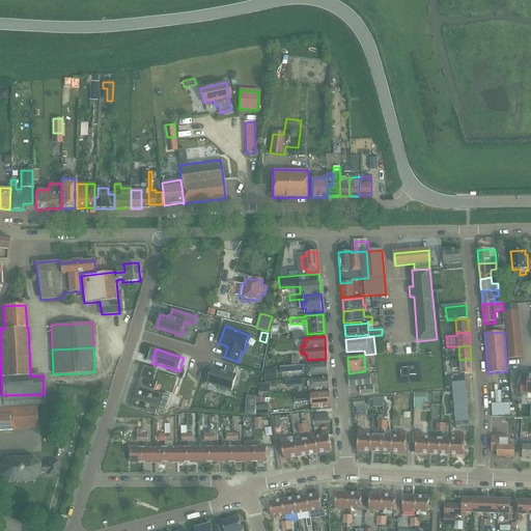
[(459,360),(451,361),(452,368),(459,368),(460,373),(472,372),(471,359),(459,360)]
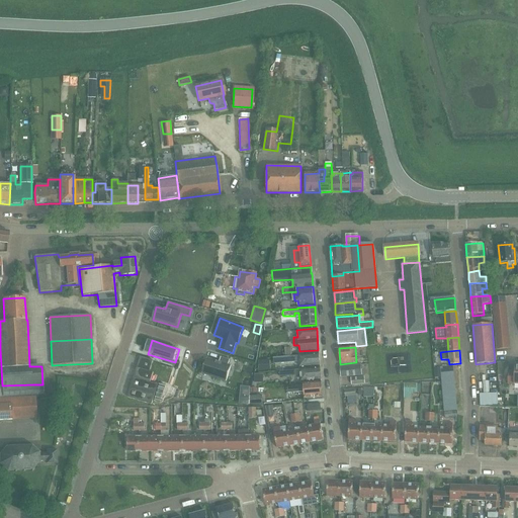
[(299,367),(320,365),(319,354),(291,356),(285,357),(273,358),(273,363),(298,361),(299,367)]
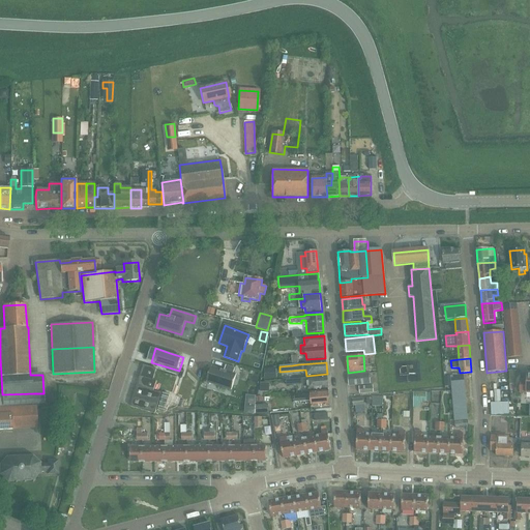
[(212,366),(207,383),(232,390),(237,375),(233,374),(235,369),(226,365),(225,371),(212,366)]
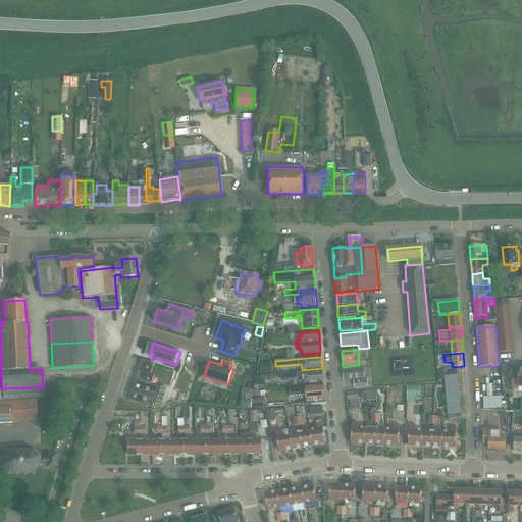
[(141,361),(140,366),(152,370),(154,364),(141,361)]
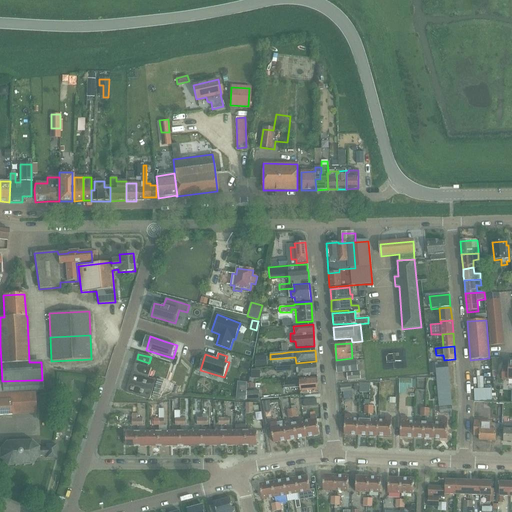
[(266,354),(255,355),(256,366),(267,365),(266,354)]
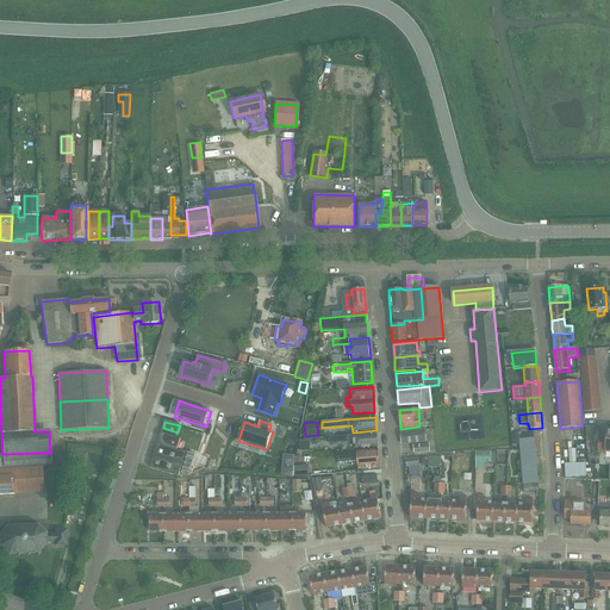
[(161,434),(175,439),(178,433),(163,428),(161,434)]
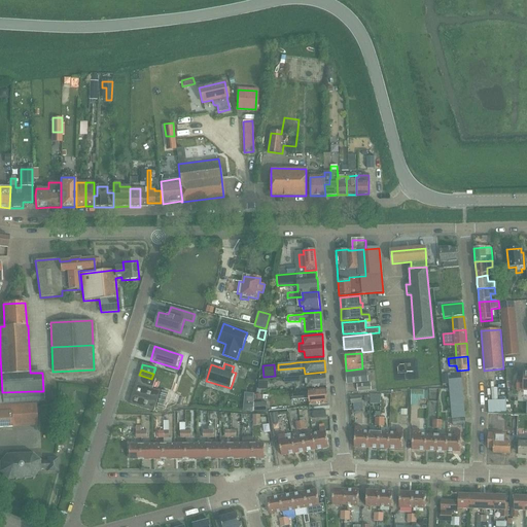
[(517,391),(526,391),(526,371),(524,371),(524,378),(517,378),(517,391)]
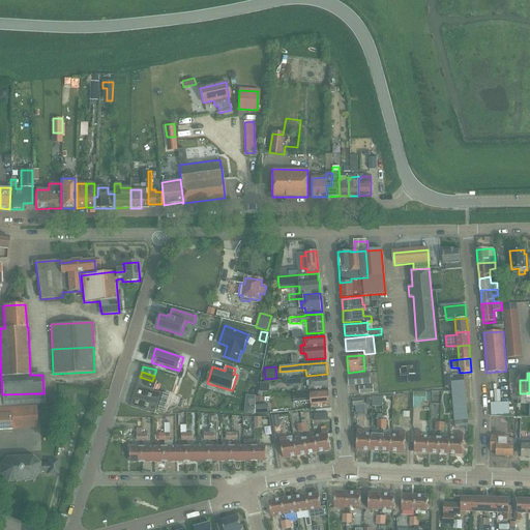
[(348,375),(349,386),(370,384),(369,374),(348,375)]
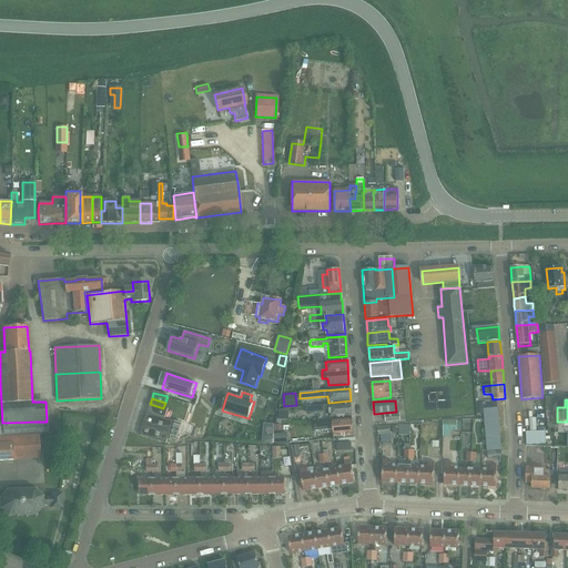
[(150,404),(146,415),(164,421),(168,409),(163,408),(150,404)]
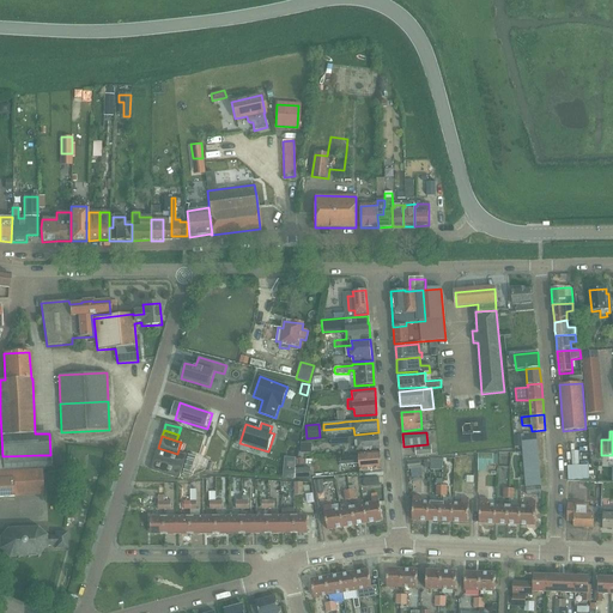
[(356,451),(380,449),(378,436),(331,441),(331,447),(356,444),(356,451)]
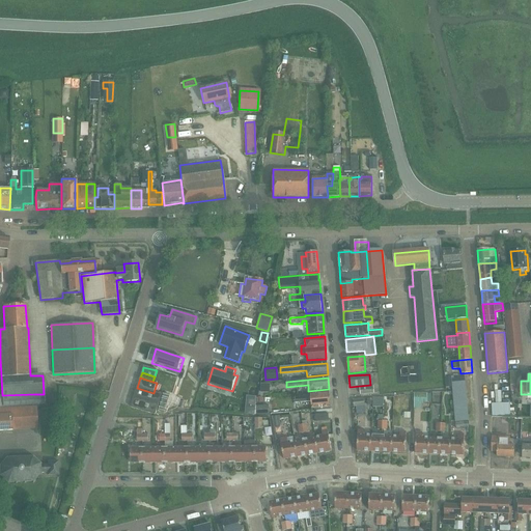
[(260,393),(271,392),(270,383),(259,384),(260,393)]
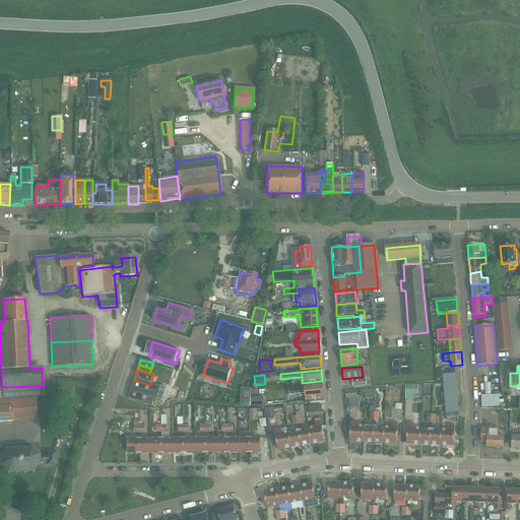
[(134,380),(131,389),(155,396),(157,387),(150,385),(134,380)]
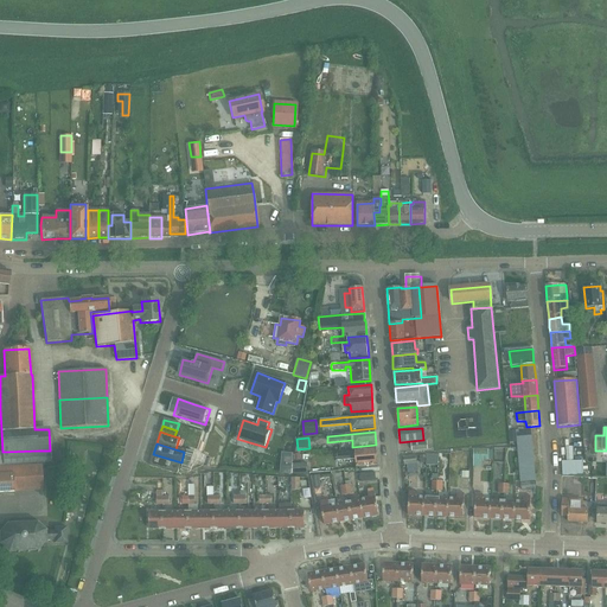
[(356,467),(377,465),(376,448),(355,449),(355,453),(337,455),(337,461),(356,460),(356,467)]
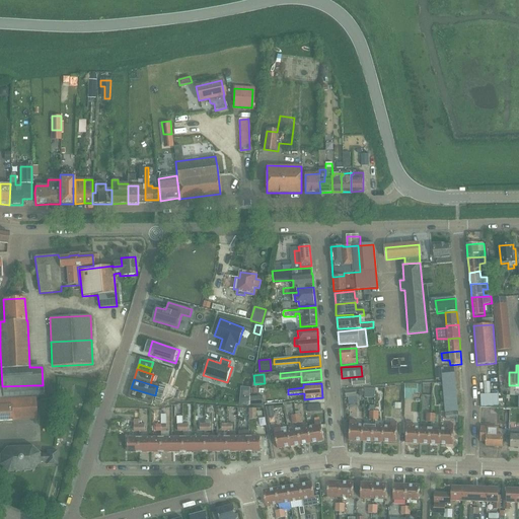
[(422,384),(405,384),(404,399),(413,399),(413,393),(422,393),(422,384)]
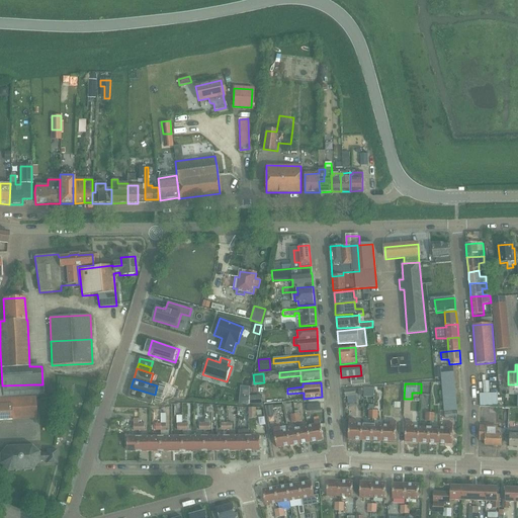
[(0,397),(44,395),(42,384),(32,384),(2,385),(0,385),(0,397)]
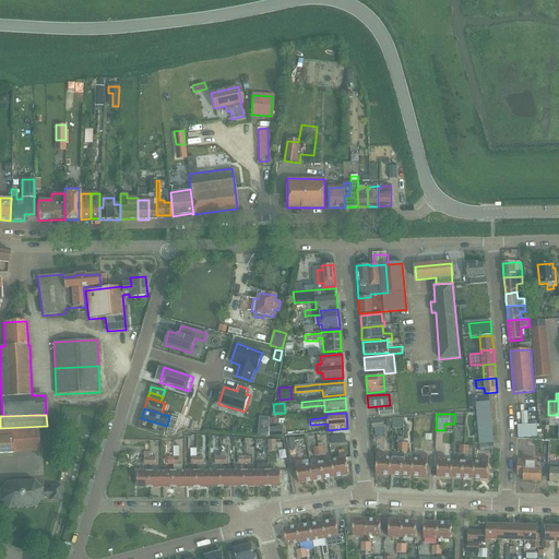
[(167,426),(141,418),(138,429),(163,437),(167,426)]
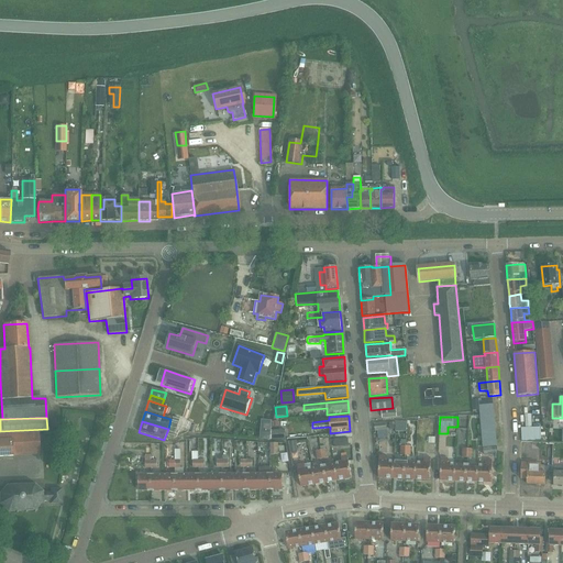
[(271,440),(286,439),(285,429),(272,430),(271,440)]
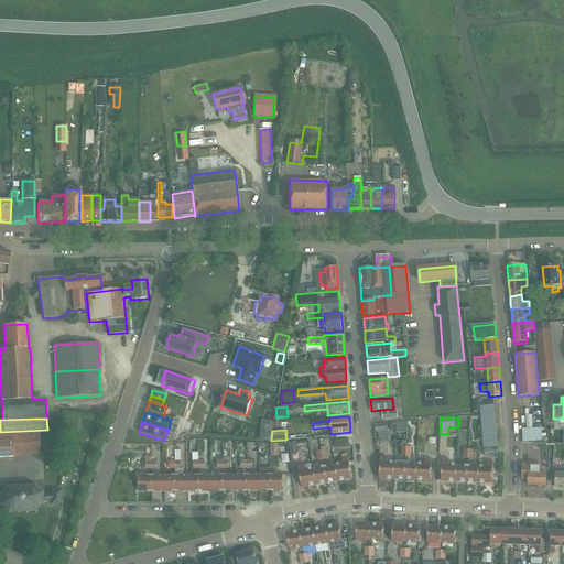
[(261,431),(260,441),(271,442),(272,432),(261,431)]
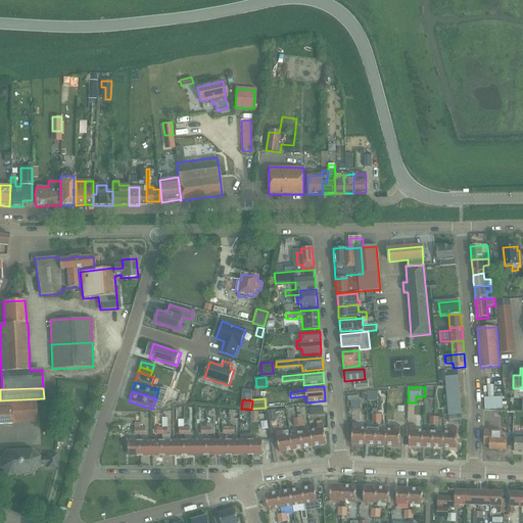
[(0,425),(12,425),(12,424),(37,422),(36,401),(0,402),(0,425)]
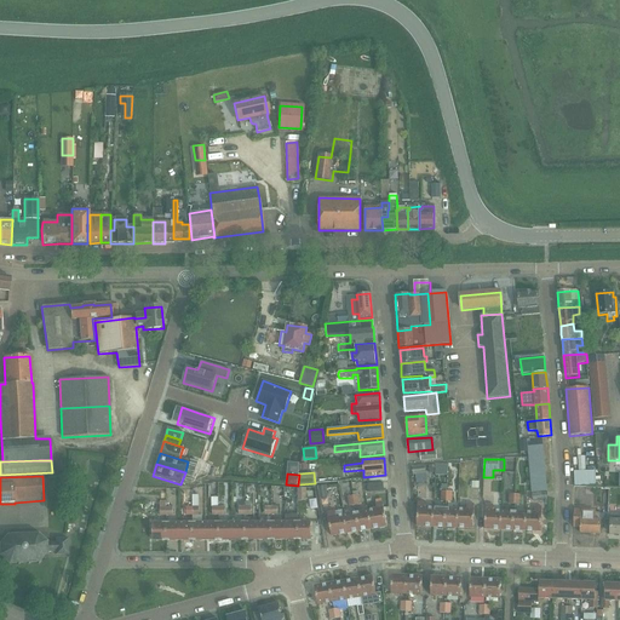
[(319,487),(320,499),(328,498),(326,486),(319,487)]
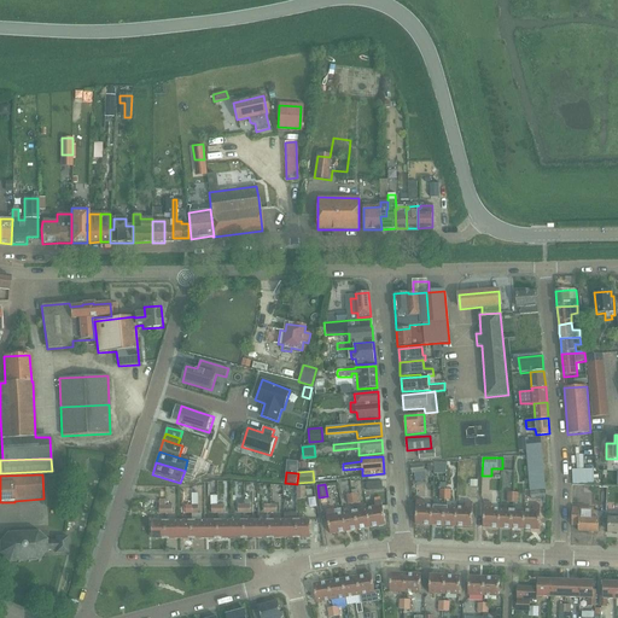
[(367,508),(371,528),(385,525),(380,501),(374,502),(374,507),(367,508)]
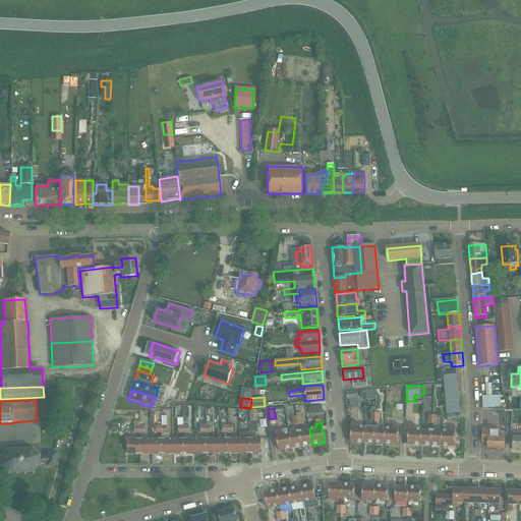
[(350,443),(362,443),(362,426),(356,426),(356,422),(351,422),(350,443)]
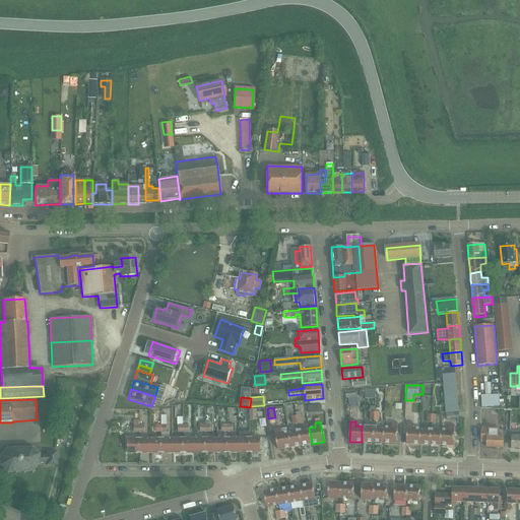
[(385,427),(384,443),(396,444),(397,424),(391,423),(391,427),(385,427)]
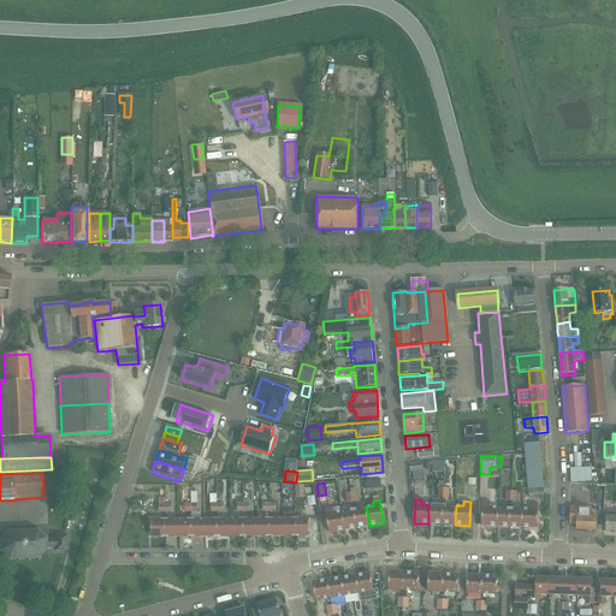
[(481,526),(496,527),(496,507),(489,507),(490,502),(483,502),(481,526)]
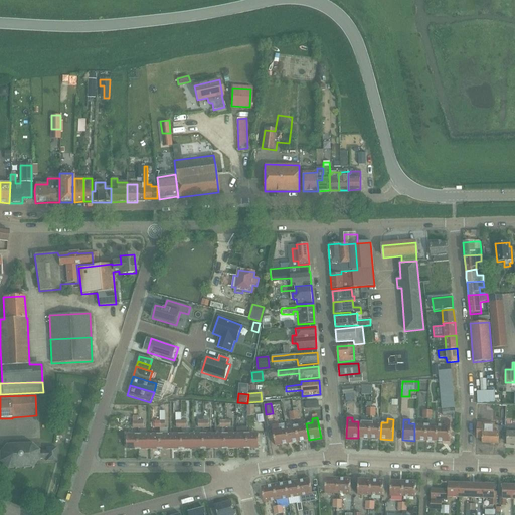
[(369,439),(370,422),(361,421),(358,421),(358,438),(369,439)]
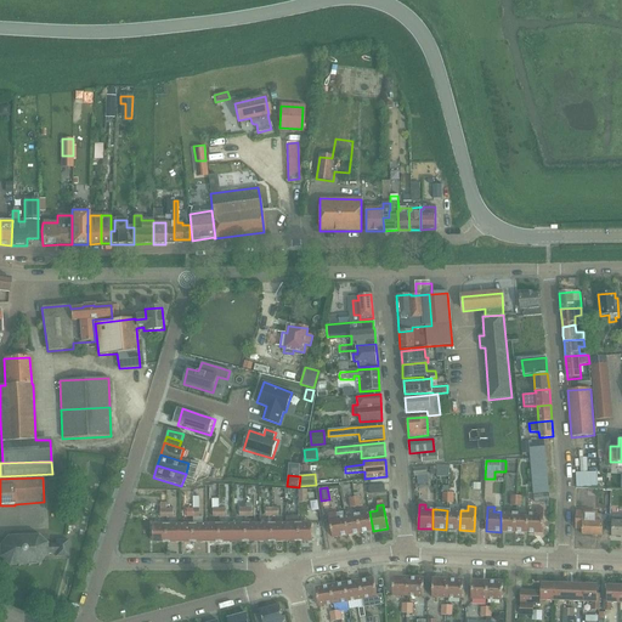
[(529,513),(527,532),(542,533),(543,509),(536,509),(536,514),(529,513)]
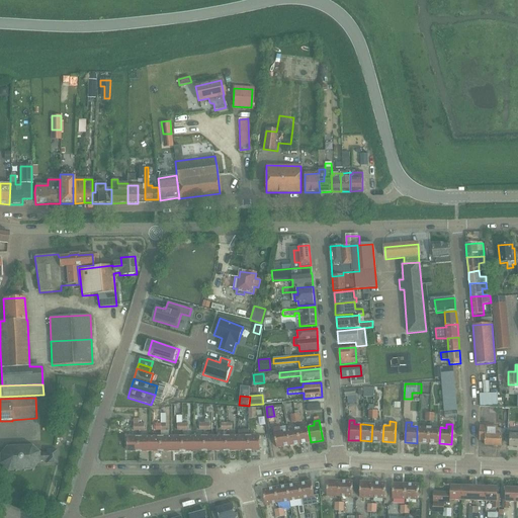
[(383,425),(372,425),(371,441),(382,441),(383,425)]
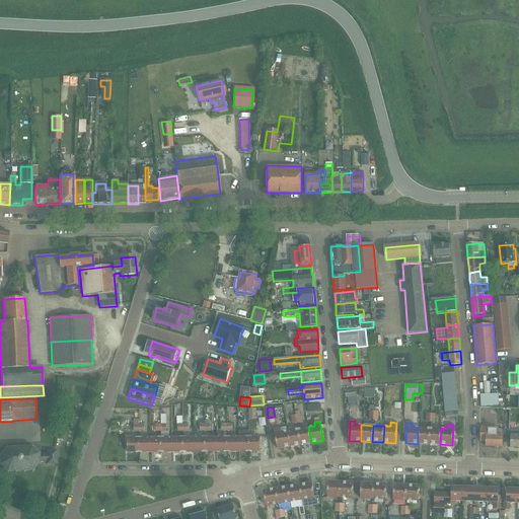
[(480,442),(486,442),(486,447),(502,448),(502,436),(502,431),(502,430),(497,430),(488,429),(488,427),(482,426),(480,442)]
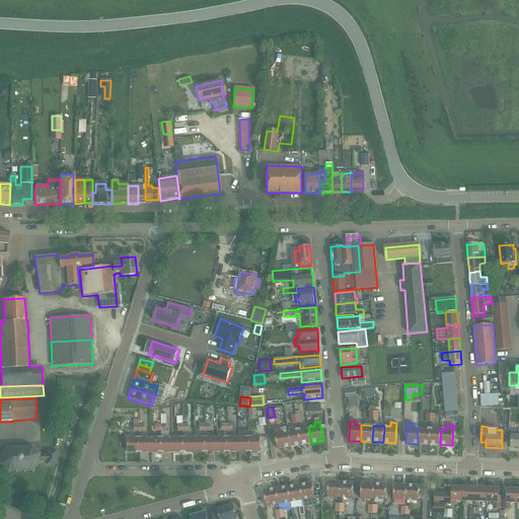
[(297,429),(300,445),(311,443),(308,427),(297,429)]
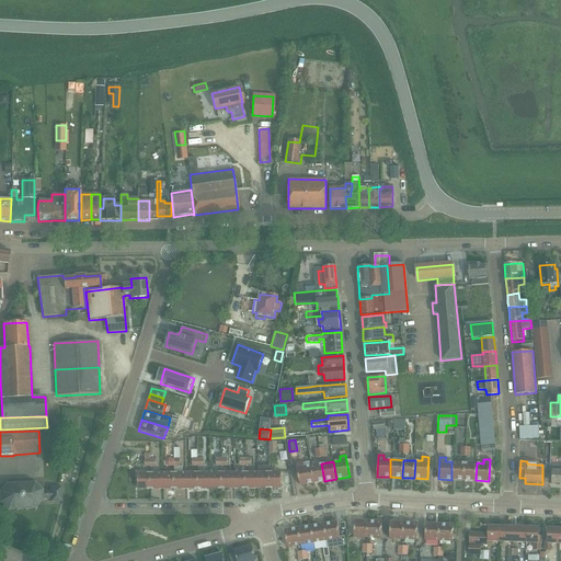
[(451,461),(451,480),(464,480),(465,462),(451,461)]
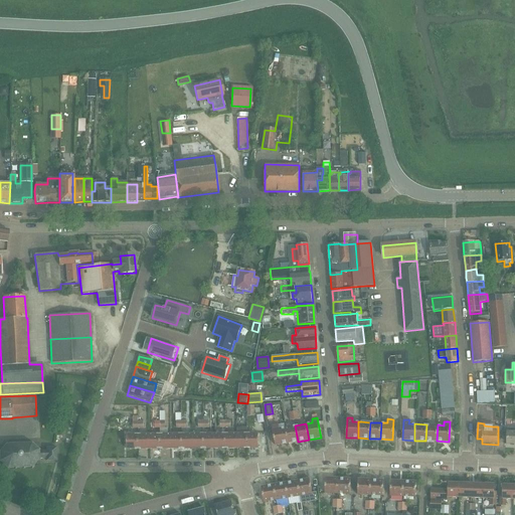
[(275,446),(287,444),(284,427),(278,428),(277,424),(272,425),(275,446)]
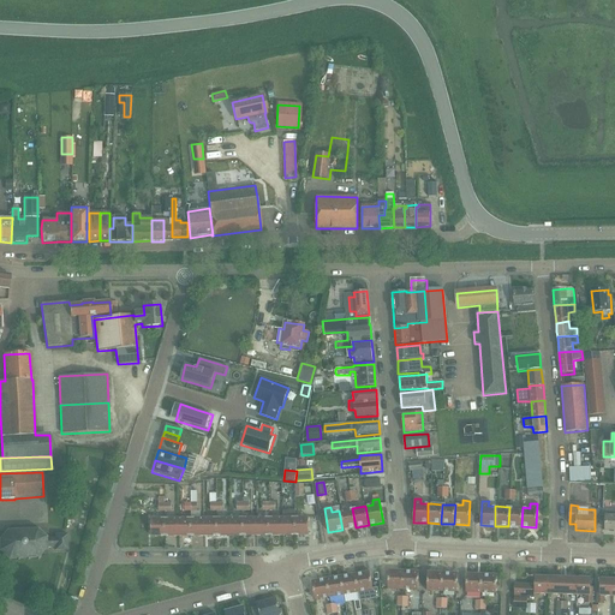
[(509,507),(508,526),(521,526),(523,507),(509,507)]
